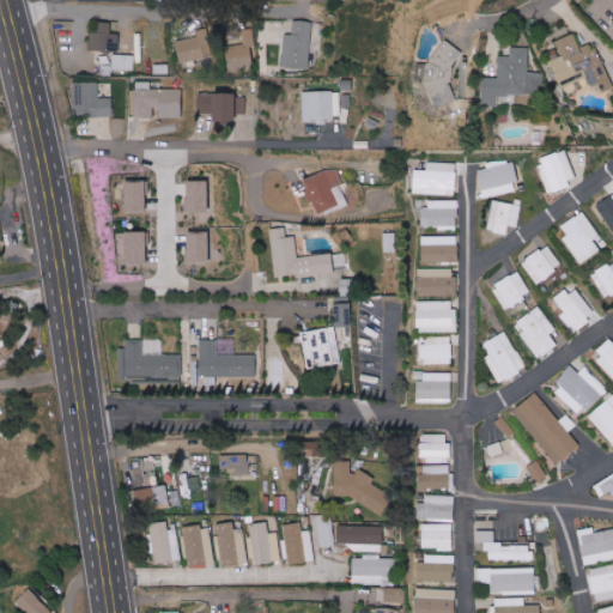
[(309,68),(311,20),(295,20),(293,35),(284,35),(283,67),(309,68)]
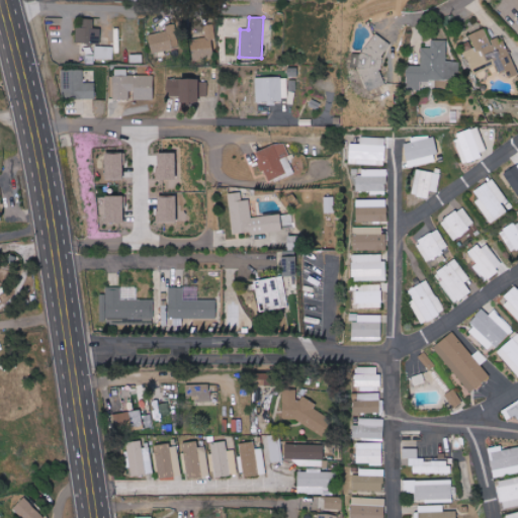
[(101,28),(94,28),(94,19),(86,18),(86,25),(77,25),(77,44),(101,44),(101,28)]
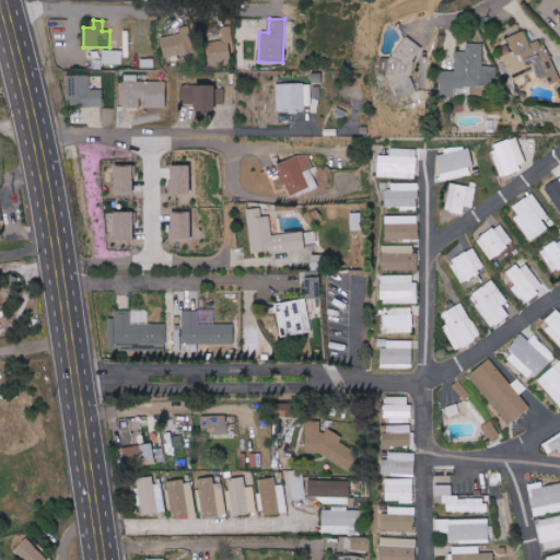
[(179,27),(181,35),(162,36),(164,56),(193,53),(190,26),(179,27)]
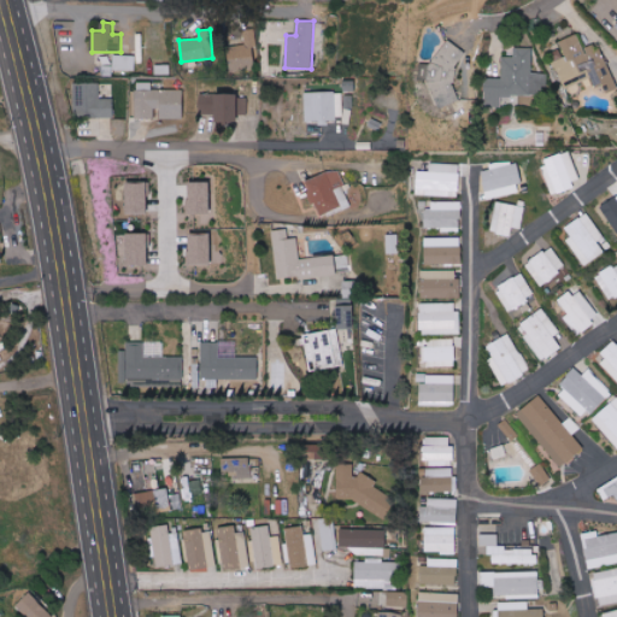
[(254,47),(254,34),(231,34),(233,47),(254,47)]
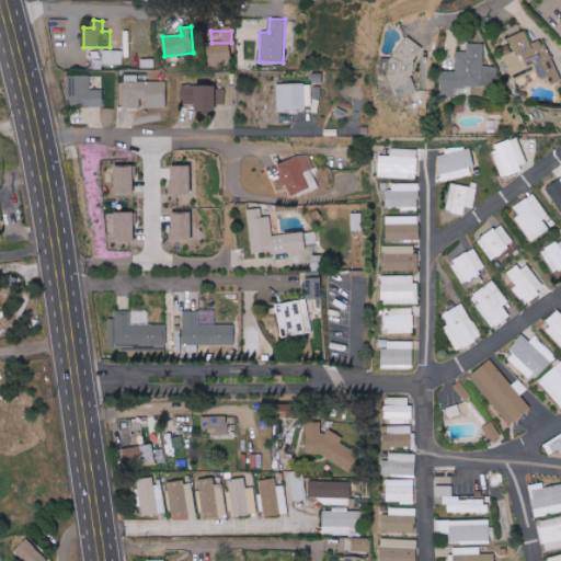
[(503,57),(511,77),(521,72),(522,77),(540,69),(547,87),(560,80),(560,79),(546,38),(530,45),(526,31),(510,37),(515,53),(503,57)]
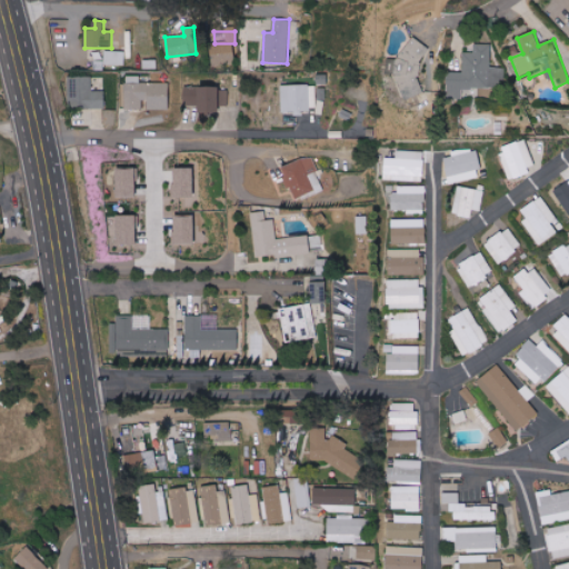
[(413,96),(433,67),(421,59),(430,48),(411,36),(385,76),(413,96)]
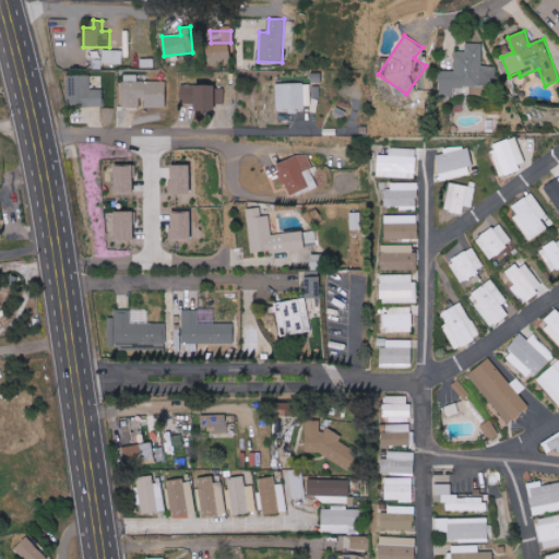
[(440,97),(455,97),(455,86),(494,87),(494,67),(483,67),(483,44),(466,43),(466,51),(455,51),(455,71),(441,71),(440,97)]
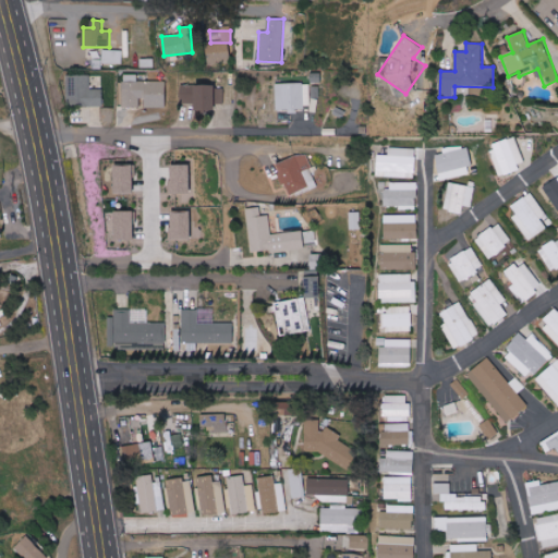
[(207,64),(230,63),(229,44),(206,45),(207,64)]
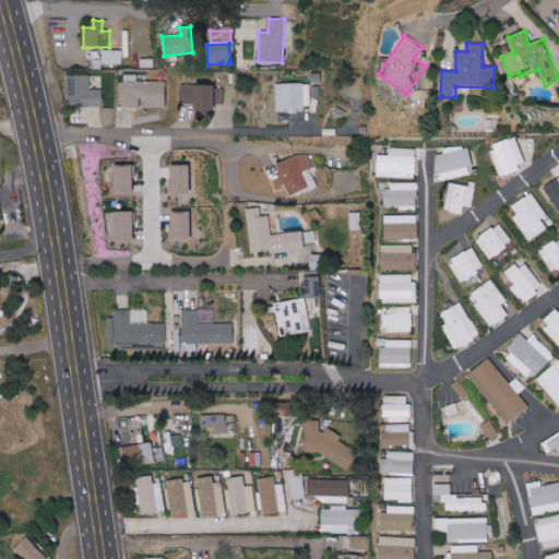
[(122,63),(123,50),(104,50),(103,63),(122,63)]
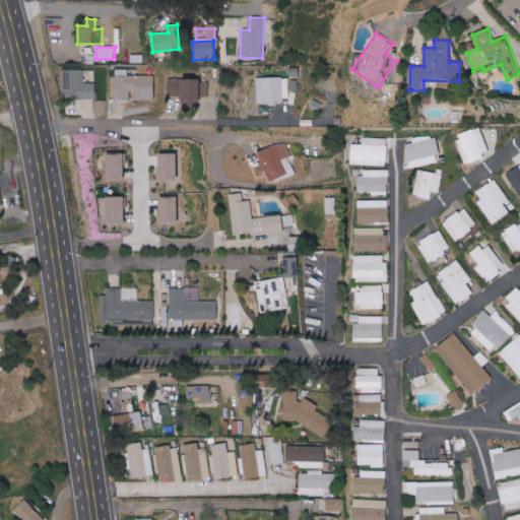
[(96,99),(96,83),(83,83),(83,69),(62,70),(62,100),(96,99)]
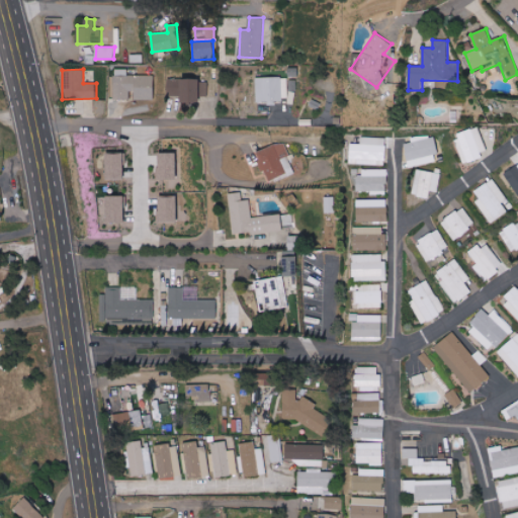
[(114,98),(130,99),(130,91),(135,91),(135,99),(154,100),(154,76),(127,75),(127,69),(114,69),(114,98)]
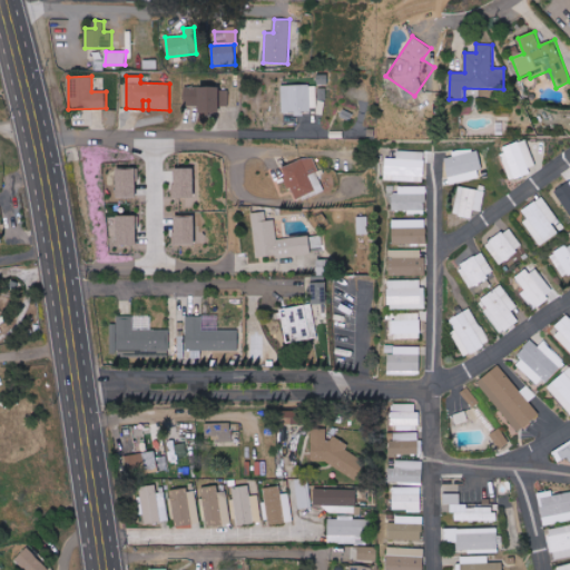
[(316,85),(283,86),(284,112),(317,111),(316,85)]
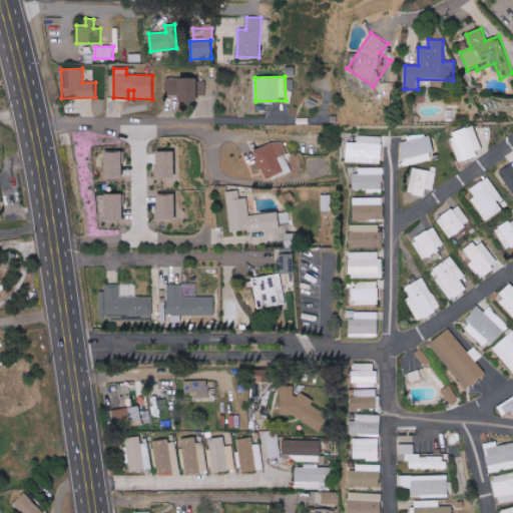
[(166,94),(180,94),(180,100),(203,101),(203,78),(166,77),(166,94)]
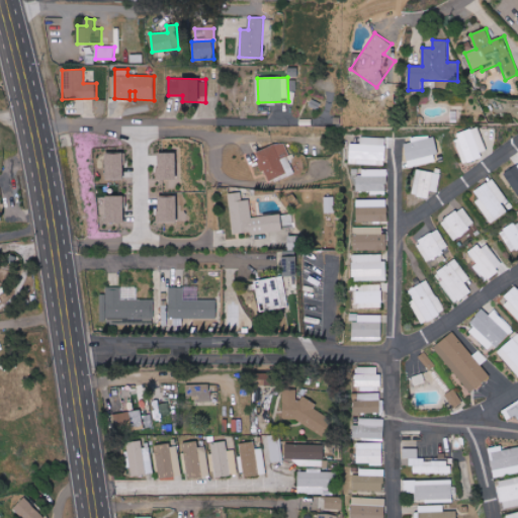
[(454,136),(464,163),(489,154),(479,126),(454,136)]
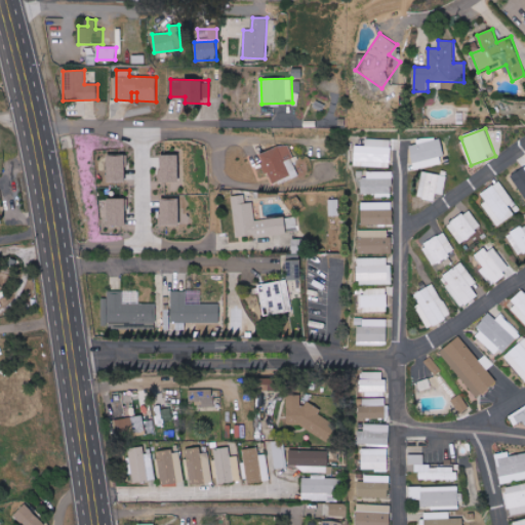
[(440,137),(420,140),(421,144),(410,145),(414,169),(444,164),(440,137)]
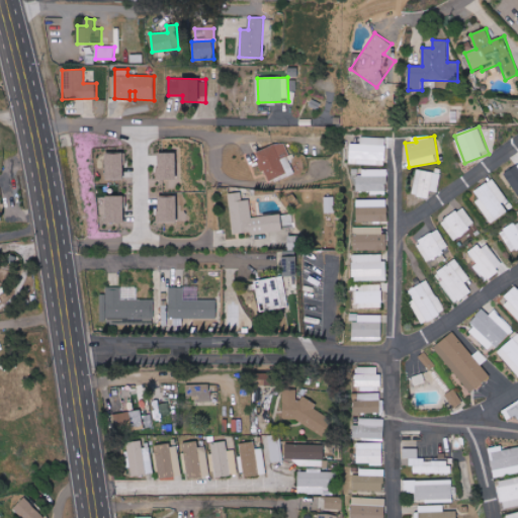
[(349,164),(385,165),(385,138),(359,137),(359,143),(349,143),(349,164)]
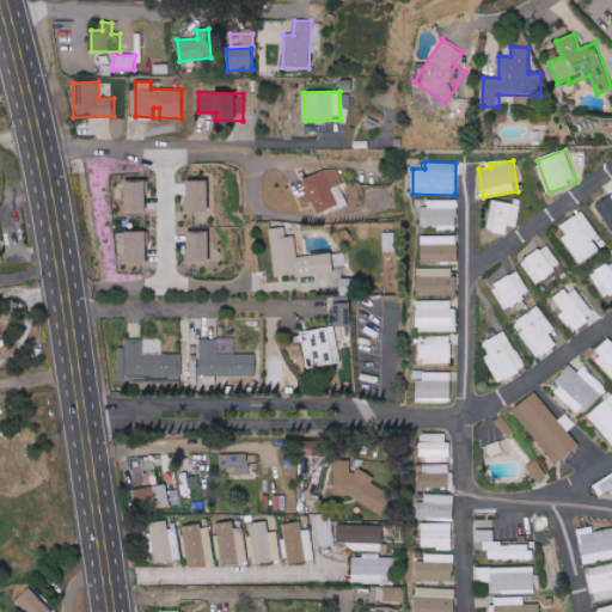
[(304,179),(317,215),(348,204),(335,169),(304,179)]
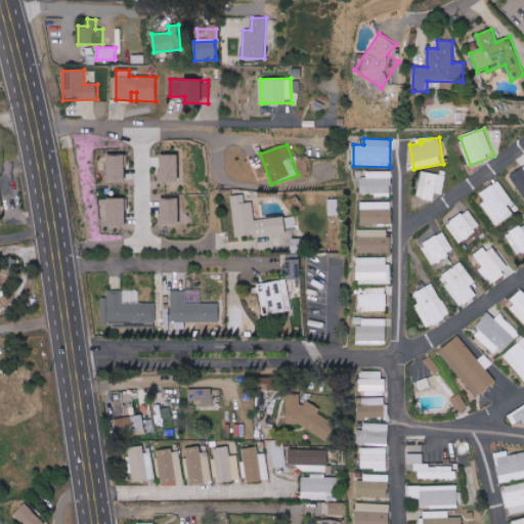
[(126,180),(126,155),(107,155),(108,180),(126,180)]
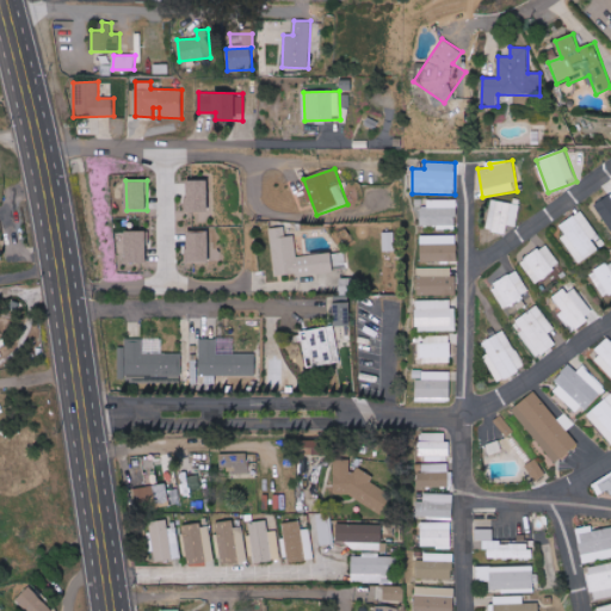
[(208,180),(186,180),(186,211),(209,211),(208,180)]
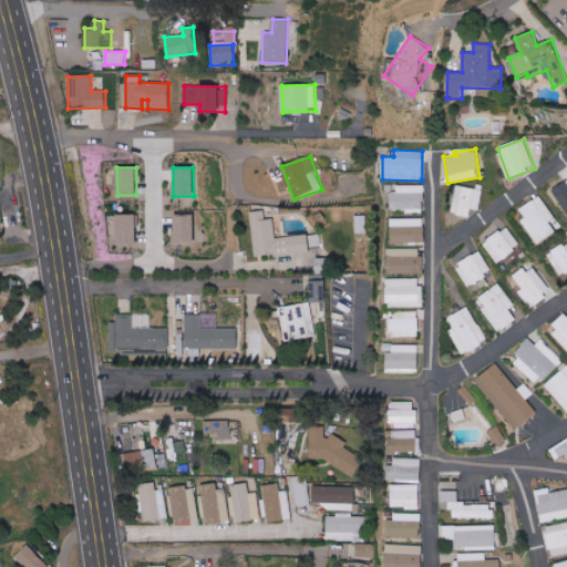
[(566,209),(566,179),(547,193),(560,214),(566,209)]
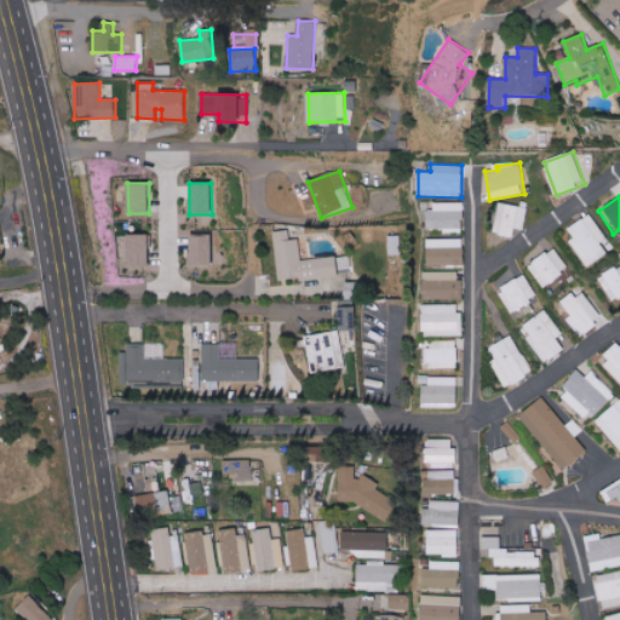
[(463,204),(434,202),(434,211),(426,211),(426,231),(463,231),(463,204)]
